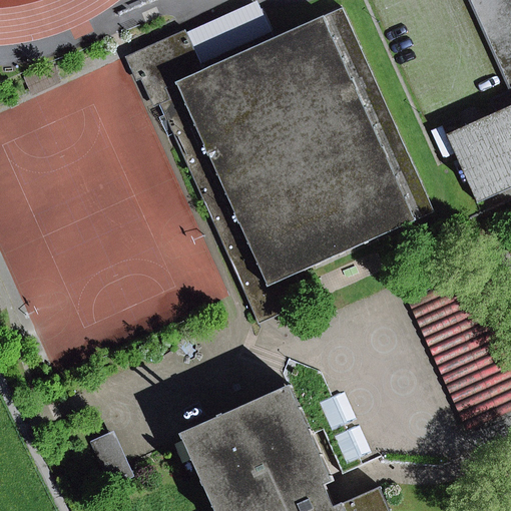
[(371,0),(434,138),(510,103),(510,0),(371,0)]
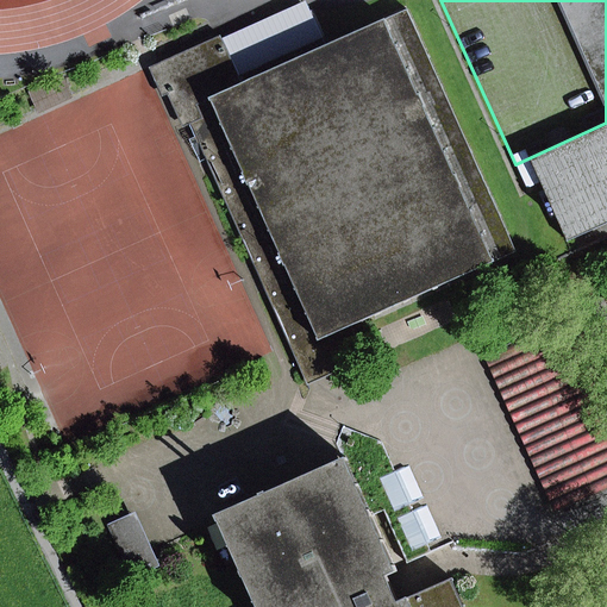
[(405,7),(239,81),(218,33),(152,63),(166,92),(171,106),(179,102),(188,123),(301,374),(315,368),(329,362),(360,348),(349,324),(514,250),(405,7)]
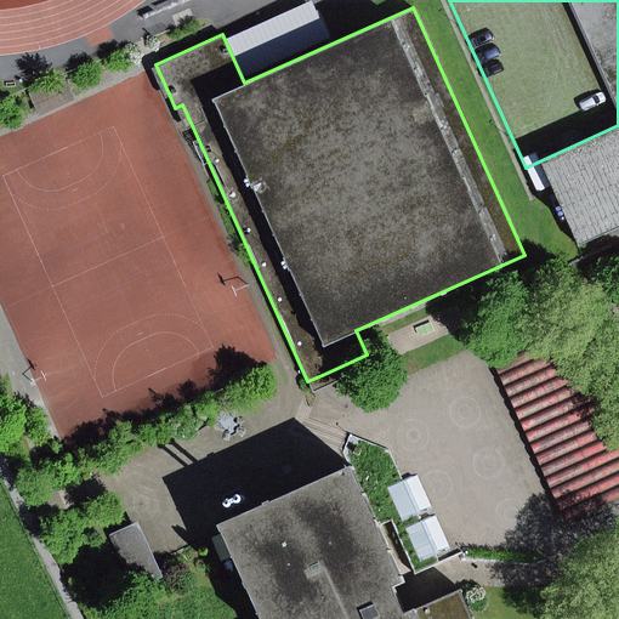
[(163,96),(169,94),(155,64),(151,67),(163,96)]
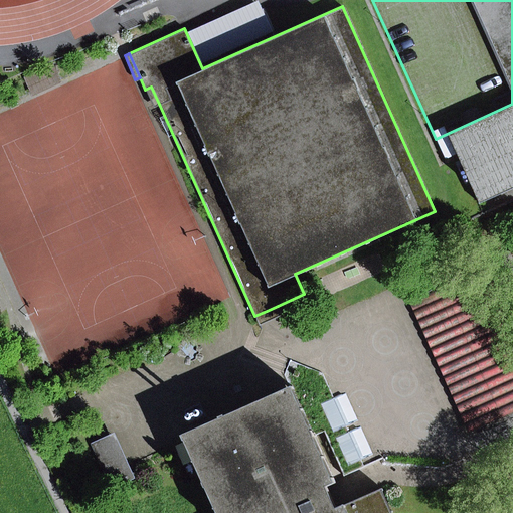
[(153,107),(159,104),(151,87),(145,90),(153,107)]
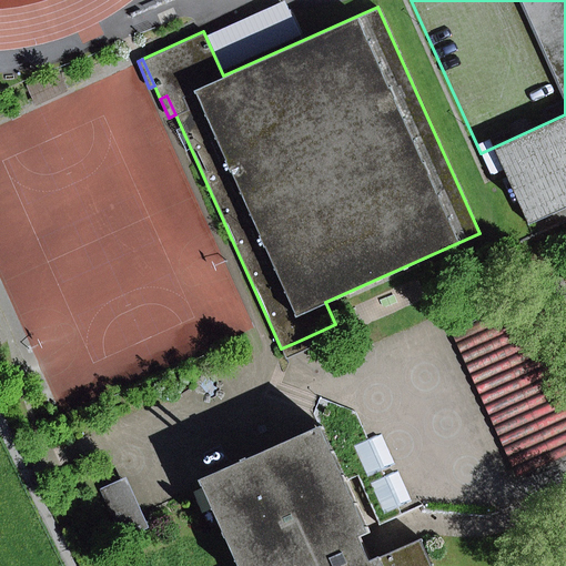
[(565,114),(481,153),(519,241),(565,220),(565,114)]
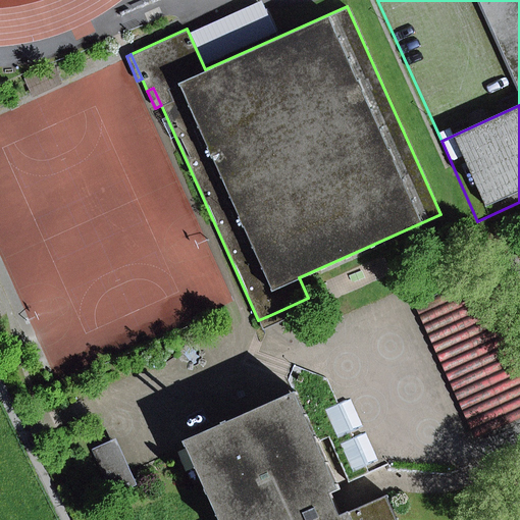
[(501,422),(519,413),(519,361),(515,364),(478,280),(420,306),(477,432),(501,422)]
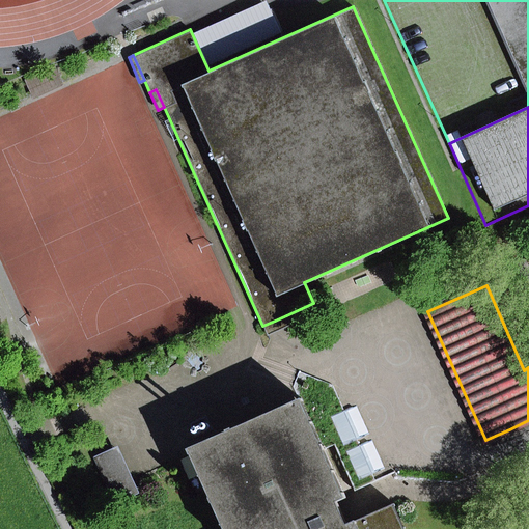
[(262,326),(267,334),(290,324),(286,315),(275,321),(262,326)]
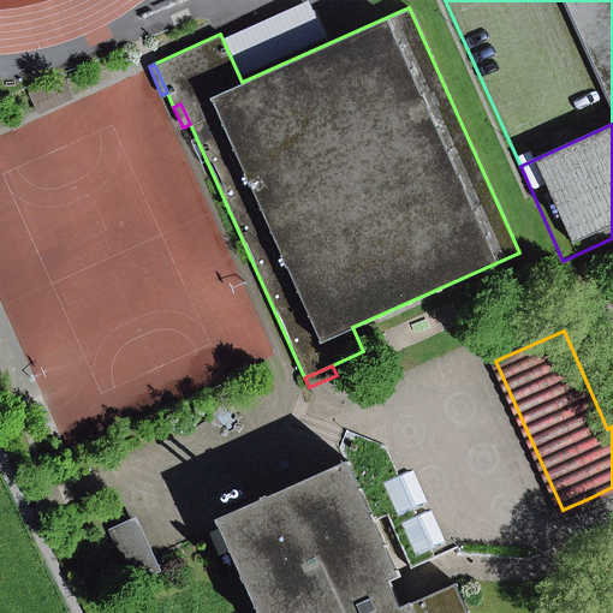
[(310,509),(359,486),(358,483),(347,460),(216,519),(230,549),(245,542),(245,541),(278,527),(283,537),(299,530),(316,522),(310,509)]
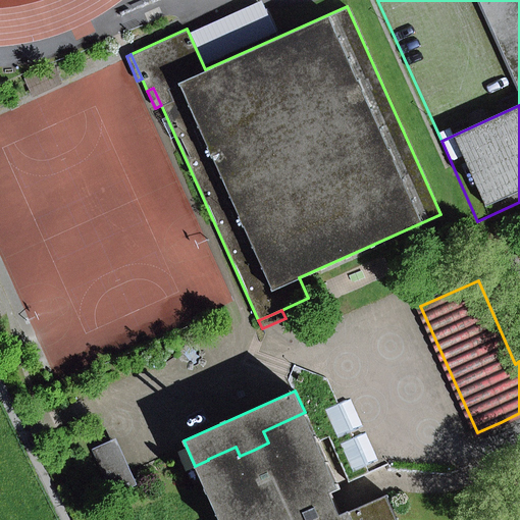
[(313,430),(334,420),(325,400),(304,410),(305,412),(313,430)]
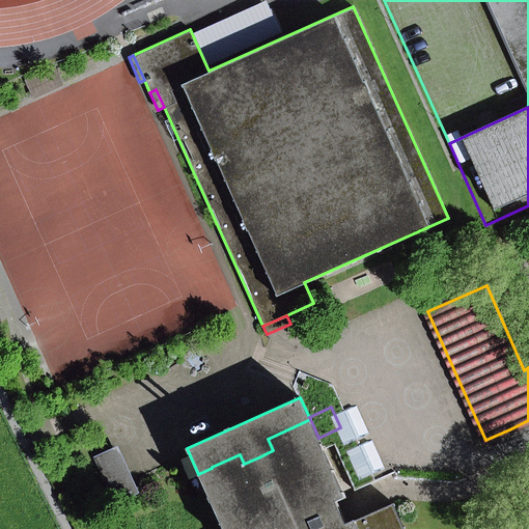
[(318,438),(310,419),(268,439),(273,450),(258,457),(244,464),(240,454),(212,467),(212,468),(198,474),(222,528),(404,528),(392,502),(345,523),(332,528),(328,528),(319,507),(335,500),(344,496),(318,438)]
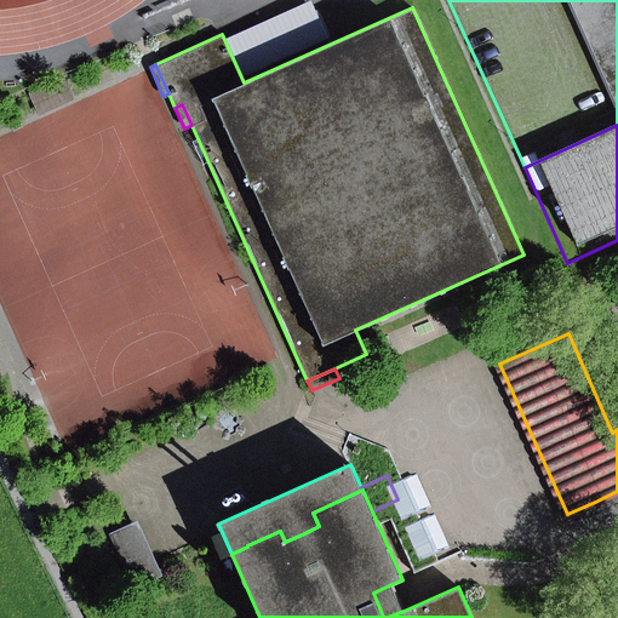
[(132,588),(161,574),(136,519),(108,532),(132,588)]
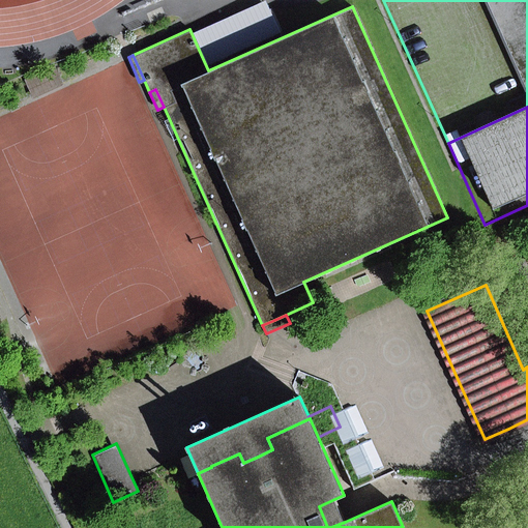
[(327,527),(331,527),(345,522),(340,511),(334,499),(319,506),(327,527)]
